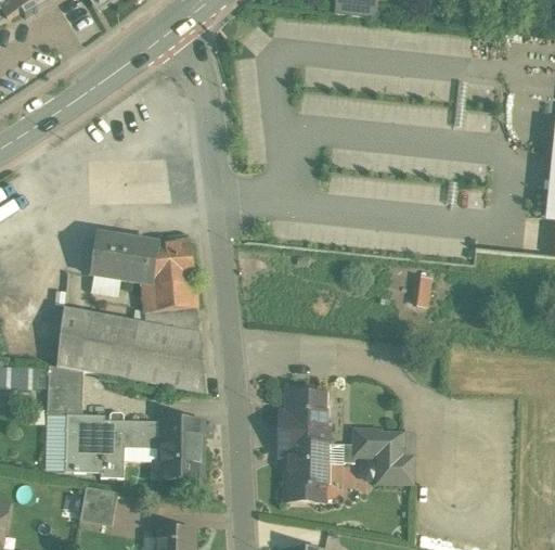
[(8,0),(13,8),(2,14),(3,16),(14,10),(14,11),(33,0),(8,0)]
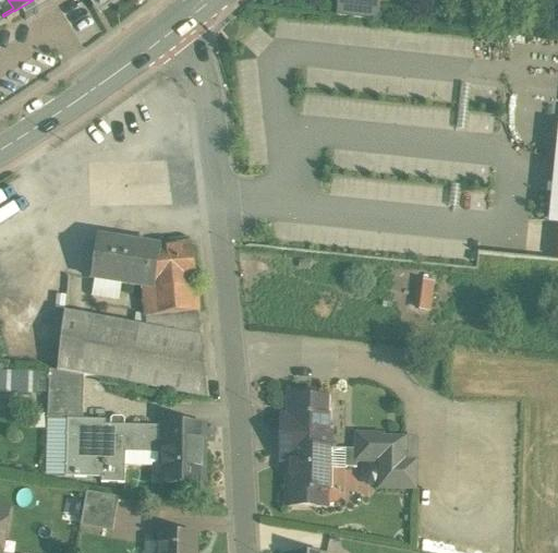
[(339,0),(338,13),(377,17),(378,0),(339,0)]
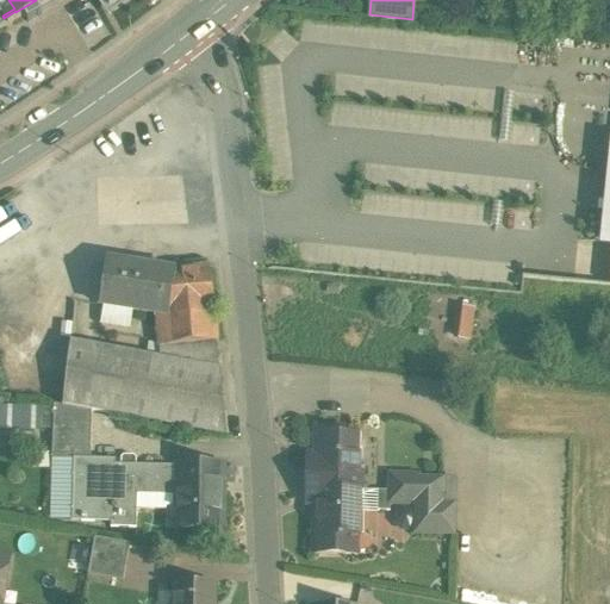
[(609,134),(599,242),(609,243),(609,134)]
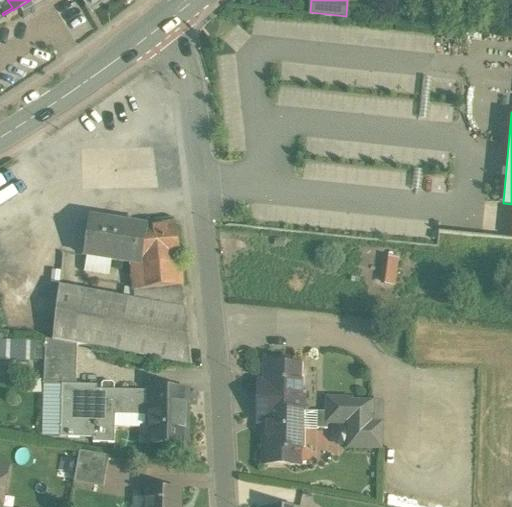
[(3,168),(0,169),(0,183),(9,179),(3,168)]
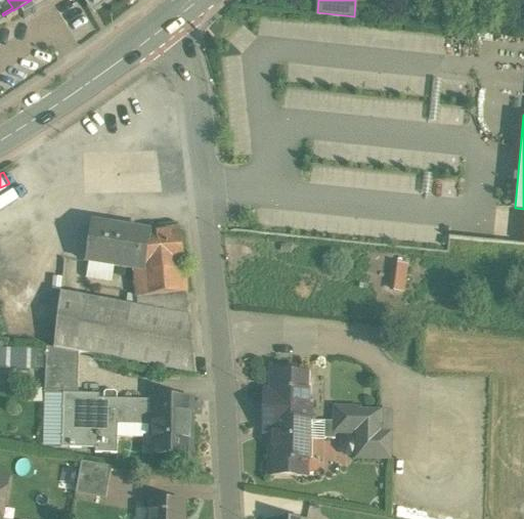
[(149,229),(93,221),(87,259),(135,267),(183,265),(184,265),(180,225),(149,228),(149,229)]
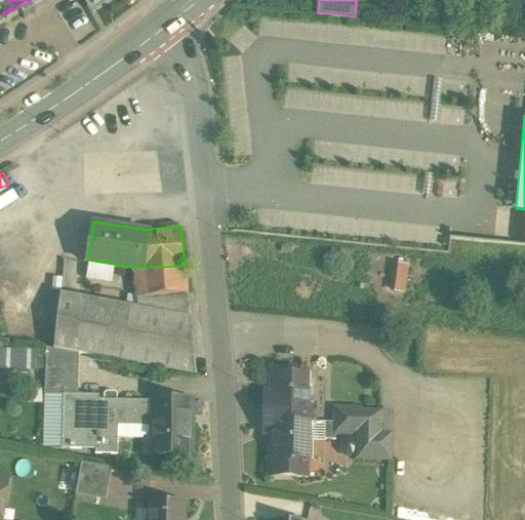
[(406,288),(407,260),(395,258),(393,287),(406,288)]
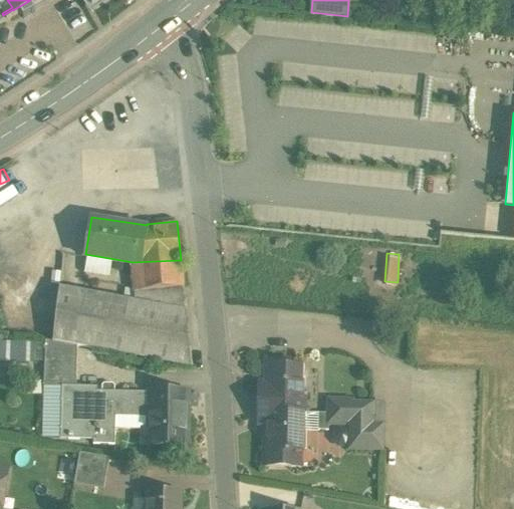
[(180,260),(133,262),(136,299),(186,307),(180,260)]
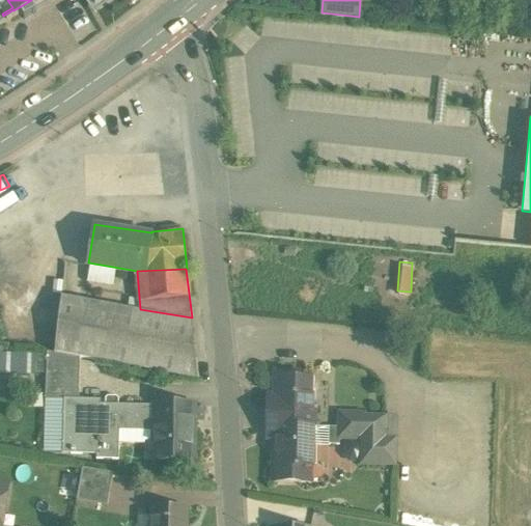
[(140,309),(61,294),(54,349),(80,354),(199,377),(192,317),(140,309)]
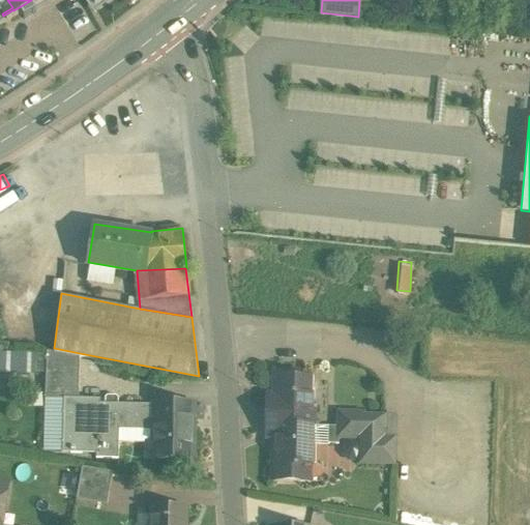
[(80,353),(54,348),(47,347),(45,395),(63,396),(63,394),(78,395),(80,353)]
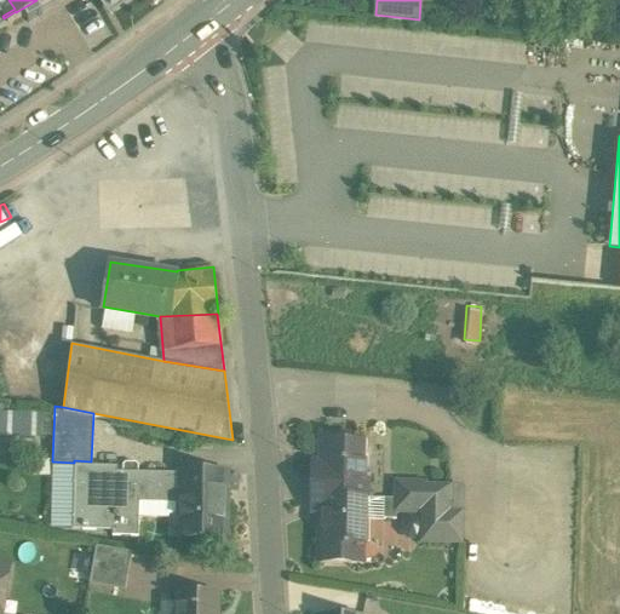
[(348,432),(321,431),(321,463),(313,462),(313,503),(322,503),(322,493),(365,494),(366,440),(348,440),(348,432)]
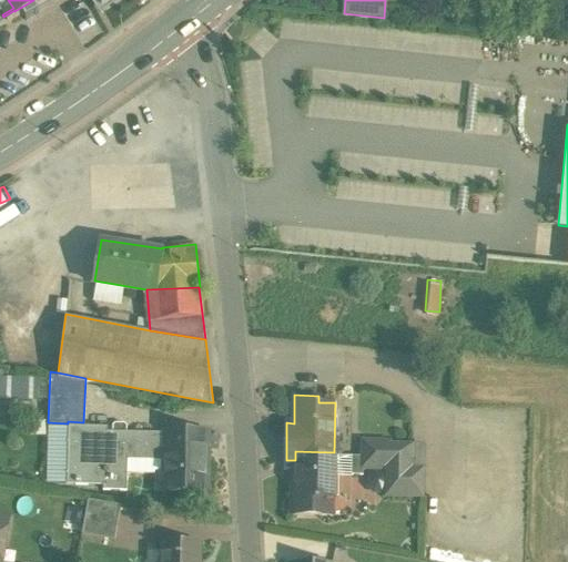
[(209,430),(125,428),(125,422),(123,420),(115,420),(113,421),(113,428),(107,428),(108,422),(83,422),(68,421),(68,423),(67,445),(75,445),(75,481),(102,481),(102,486),(127,487),(127,456),(163,457),(163,469),(156,468),(155,487),(208,488),(209,430)]
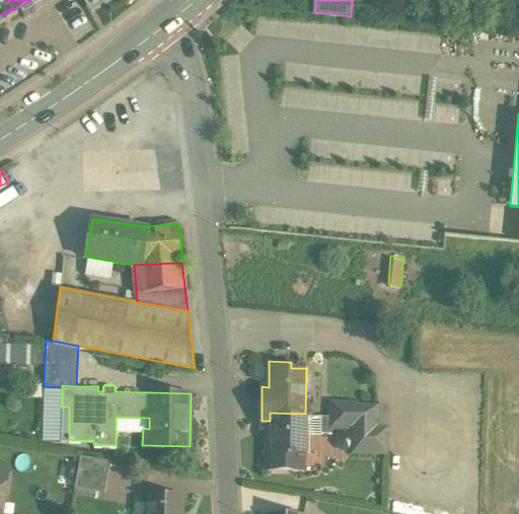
[(356,400),(330,400),(330,415),(330,426),(331,426),(354,426),(353,450),(386,451),(386,426),(375,425),(376,404),(355,404),(356,400)]
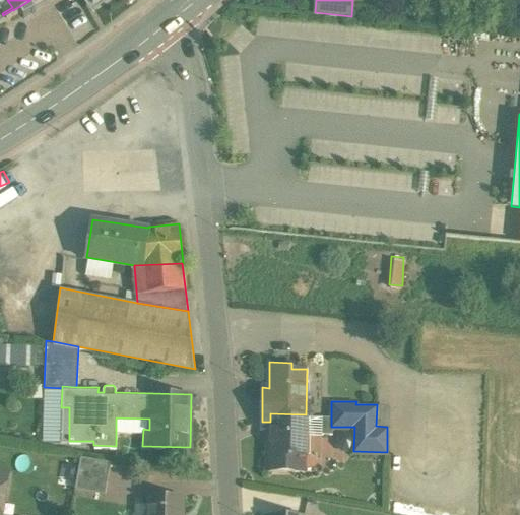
[(306,414),(270,413),(270,422),(269,453),(268,453),(267,468),(295,469),(295,455),(305,455),(306,414)]
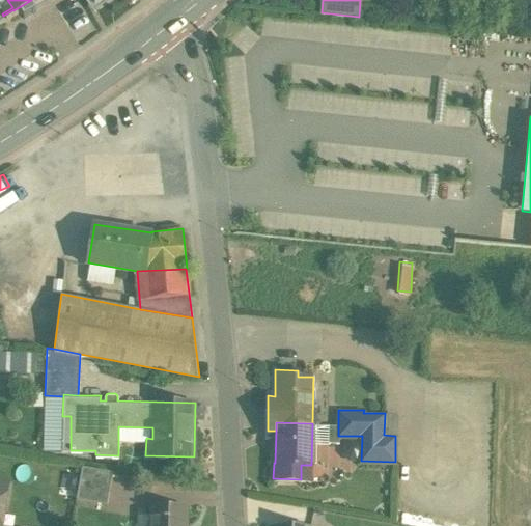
[(338,424),(328,423),(328,441),(339,441),(339,436),(338,436),(338,424)]
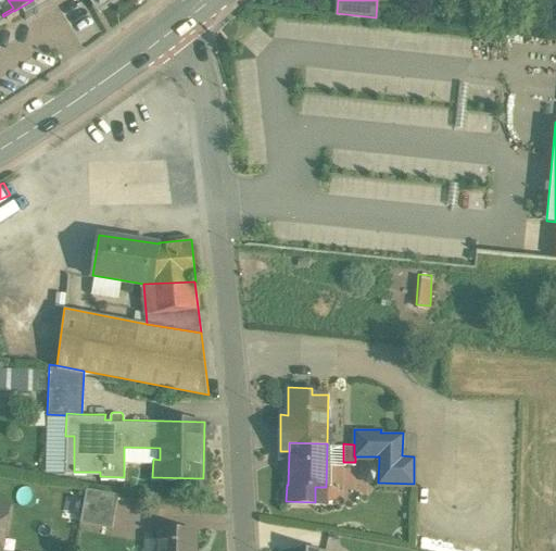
[(118,492),(86,487),(80,521),(112,527),(118,492)]
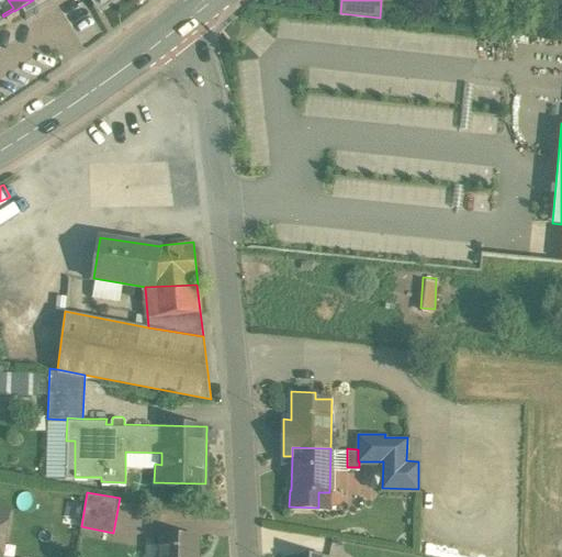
[(197,556),(198,535),(160,535),(160,556),(197,556)]
